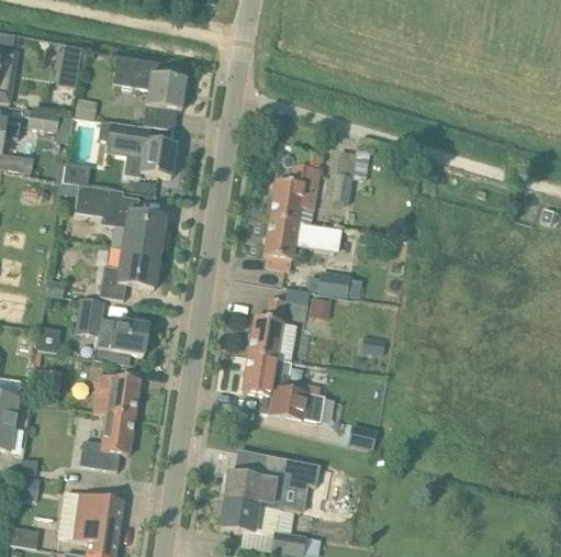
[(63,43),(59,64),(78,66),(81,46),(63,43)]
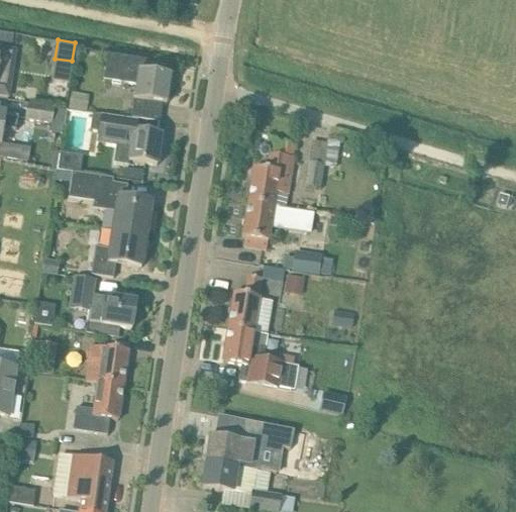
[(1,53),(0,52),(0,91),(9,93),(11,80),(15,52),(2,49),(1,53)]
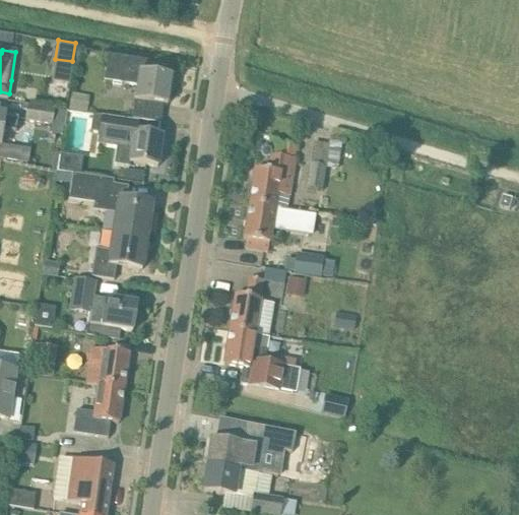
[(168,101),(172,73),(145,69),(147,57),(125,54),(109,52),(105,76),(137,81),(135,95),(133,115),(160,120),(164,101),(168,101)]
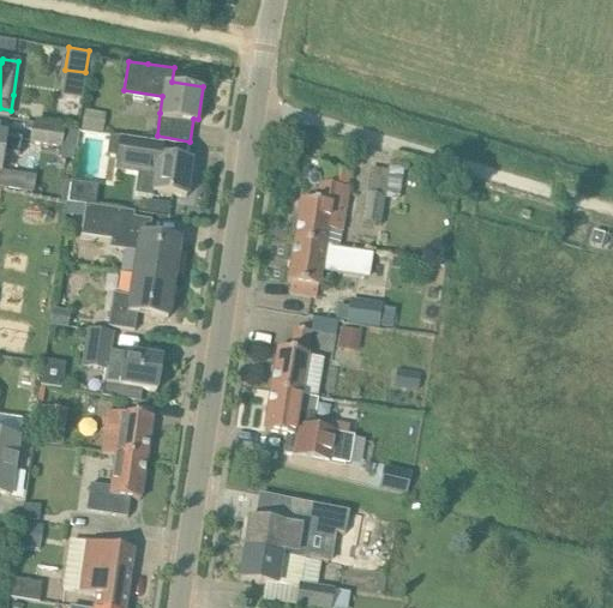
[(107,106),(85,102),(82,124),(103,127),(107,106)]
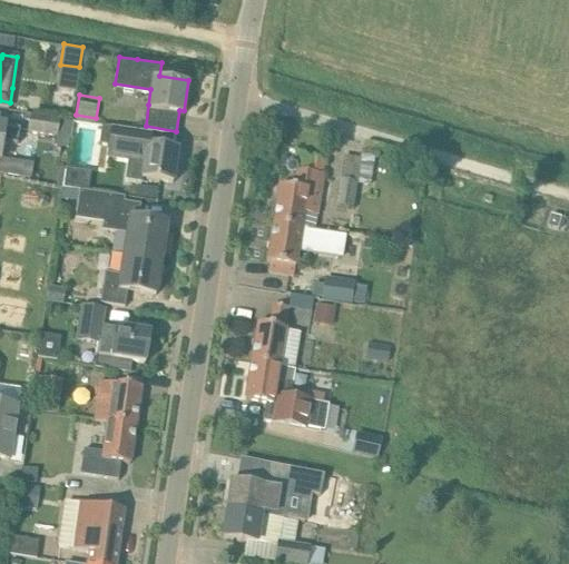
[(31,110),(29,128),(56,131),(58,132),(61,115),(31,110)]
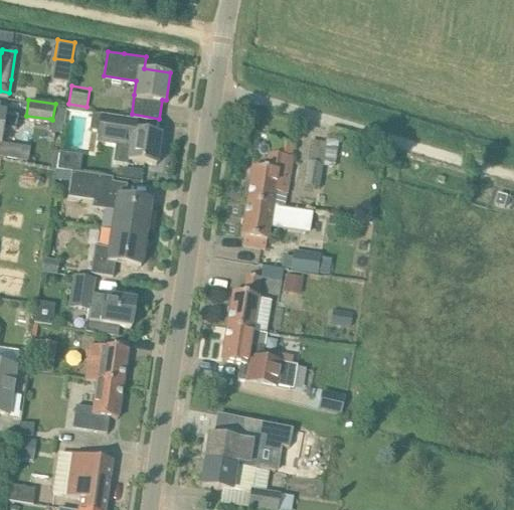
[(50,119),(49,126),(61,128),(65,106),(55,104),(52,120),(50,119)]
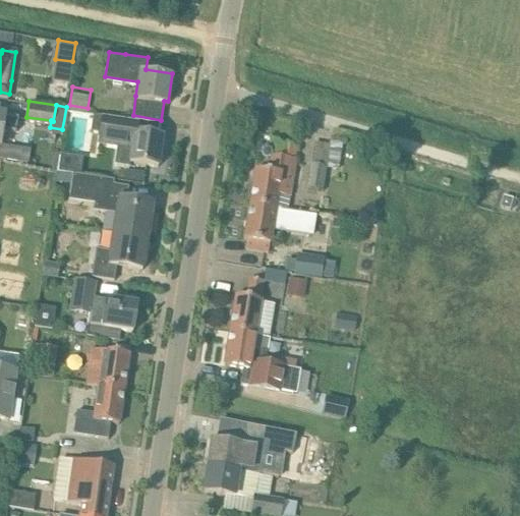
[(0,144),(1,144),(3,127),(17,128),(19,114),(5,112),(5,110),(0,109),(0,144)]
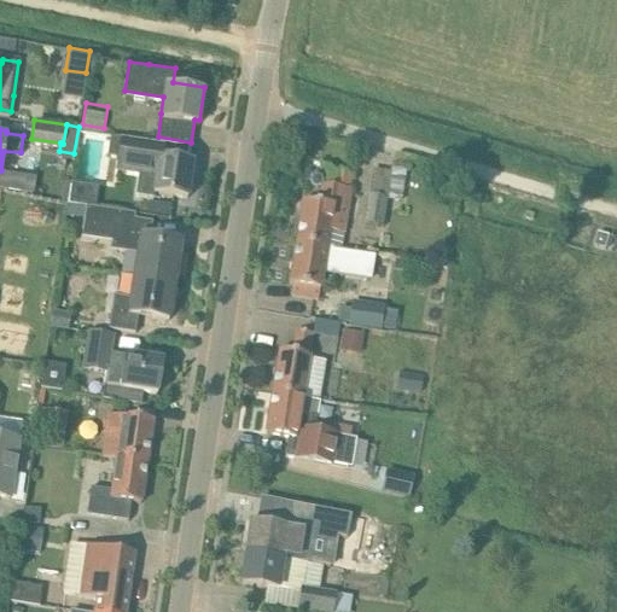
[(162,153),(164,140),(111,133),(109,152),(123,155),(121,168),(140,172),(137,191),(156,193),(156,190),(188,194),(193,158),(162,153)]
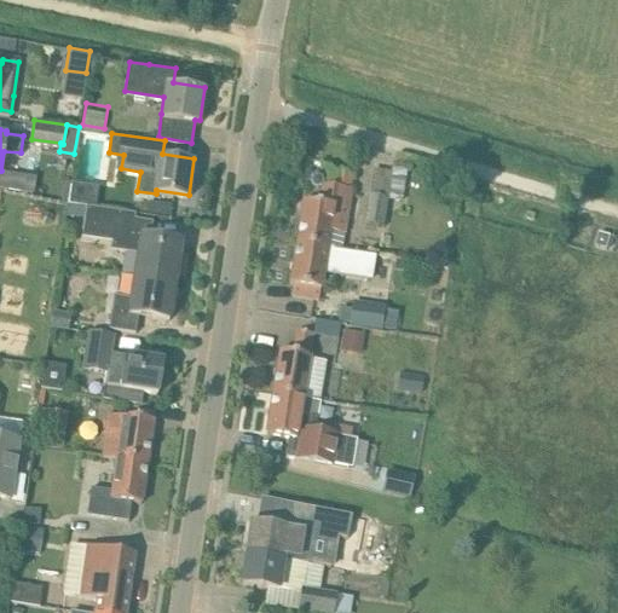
[(402,192),(406,166),(397,163),(391,190),(402,192)]
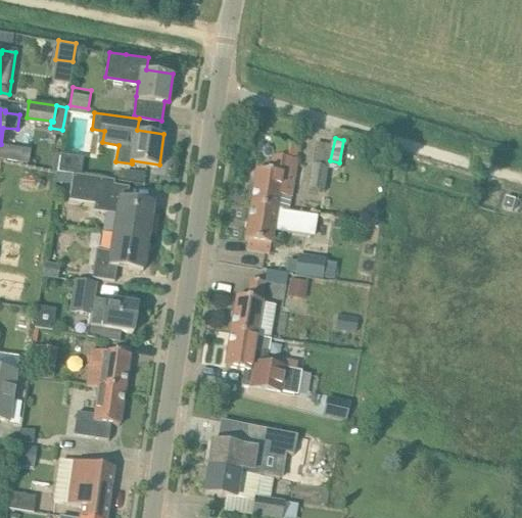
[(276,206),(289,208),(299,143),(289,141),(287,156),(275,154),(273,170),(257,168),(251,202),(276,206)]
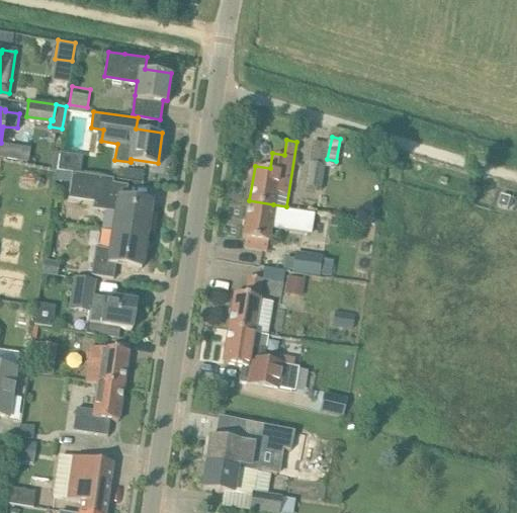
[(309,159),(305,184),(322,187),(326,162),(309,159)]
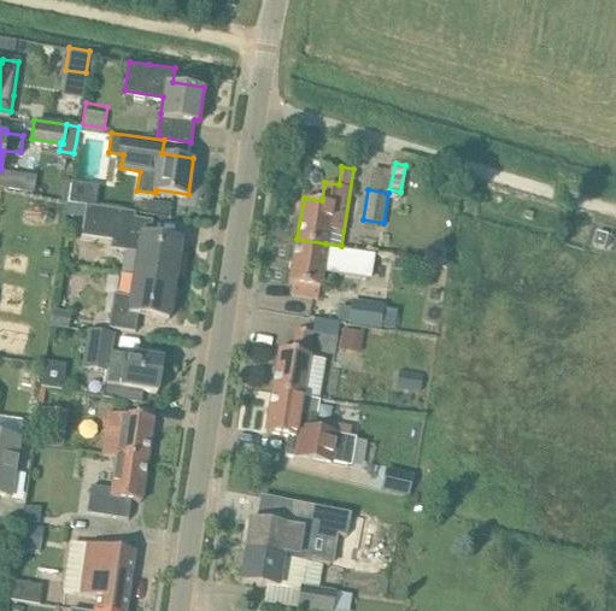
[(158,199),(156,212),(171,215),(174,201),(158,199)]
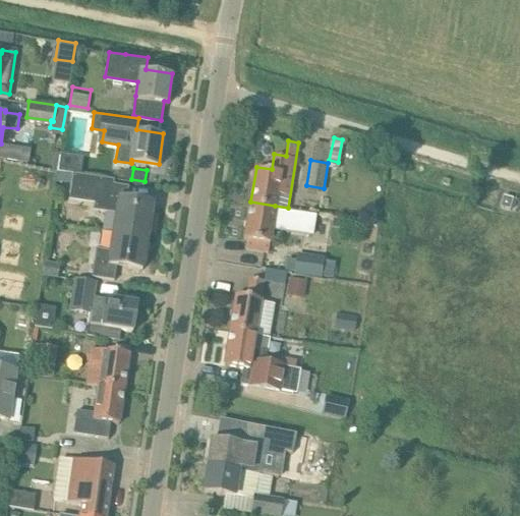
[(115,182),(115,177),(74,171),(69,196),(96,199),(95,208),(102,209),(117,211),(114,230),(148,235),(153,202),(126,197),(128,184),(115,182)]
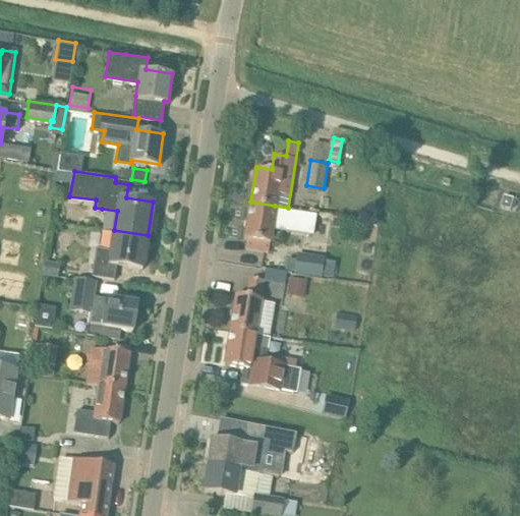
[(512,207),(516,194),(506,192),(502,205),(512,207)]
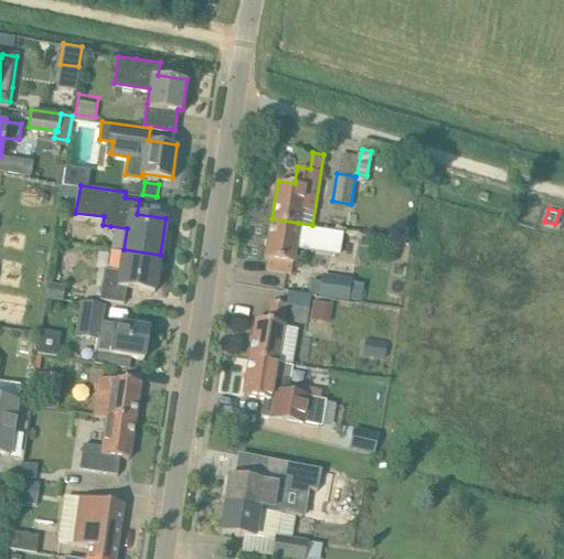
[(291,270),(298,223),(272,218),(266,256),(268,257),(267,267),(291,270)]
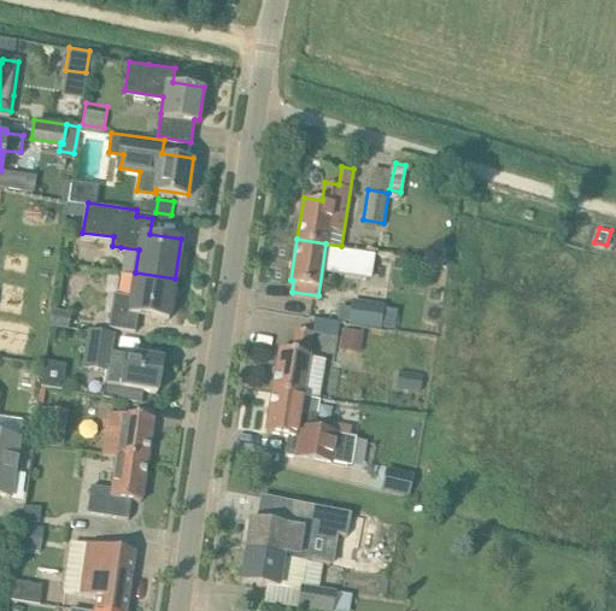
[(169,317),(175,278),(135,272),(133,293),(115,291),(109,325),(136,330),(139,312),(169,317)]
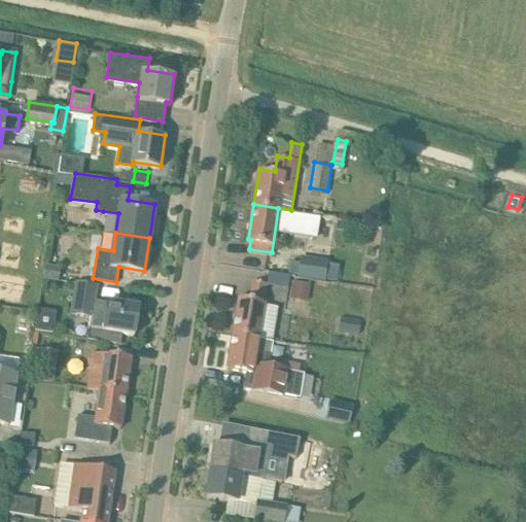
[(301,256),(300,262),(297,274),(324,277),(326,263),(326,261),(301,256)]
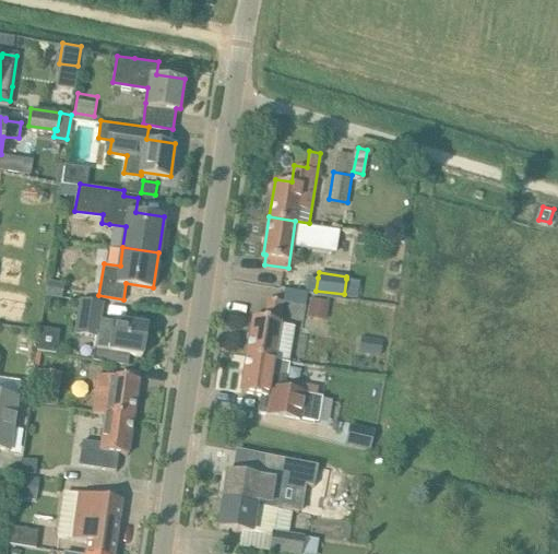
[(48,278),(46,294),(59,296),(62,296),(66,280),(48,278)]
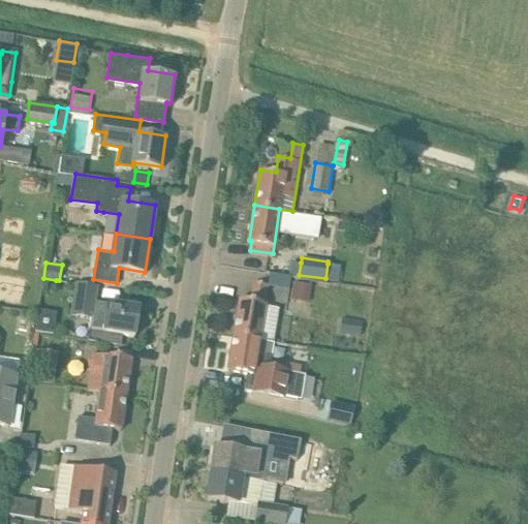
[(328,264),(325,278),(337,280),(340,265),(328,264)]
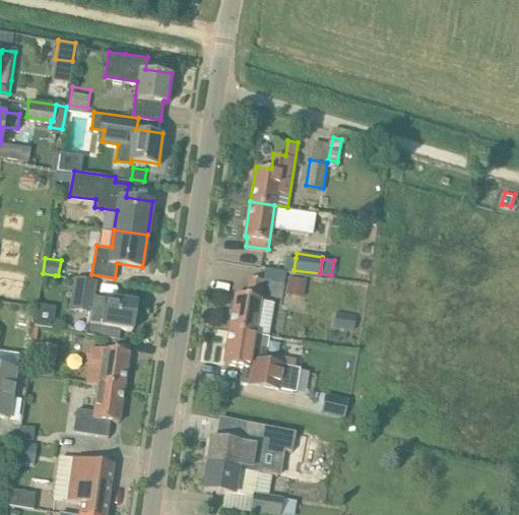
[(282,290),(284,266),(265,264),(262,287),(282,290)]
